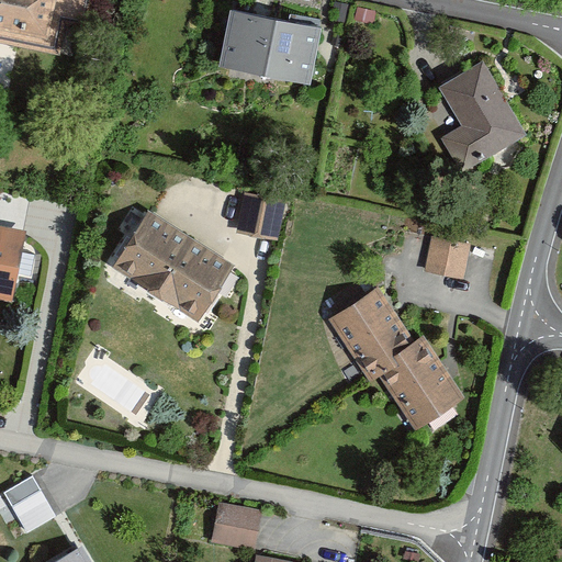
[(93,0),(0,0),(0,42),(58,55),(65,22),(88,27),(93,0)]
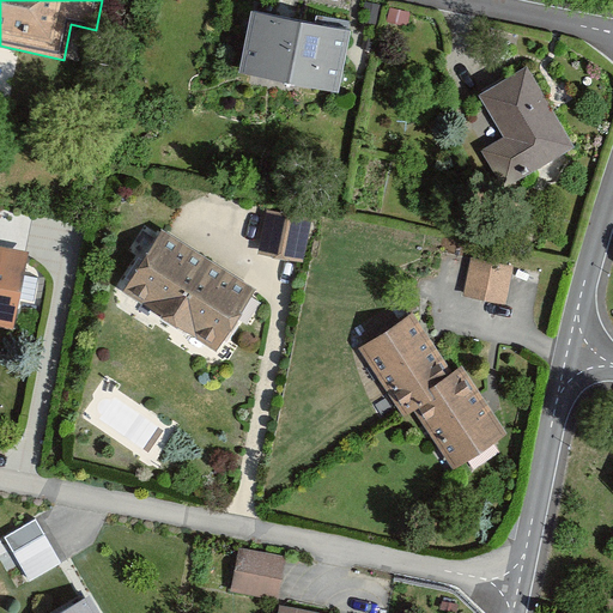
[(350,31),(253,12),(240,74),(338,93),(350,31)]
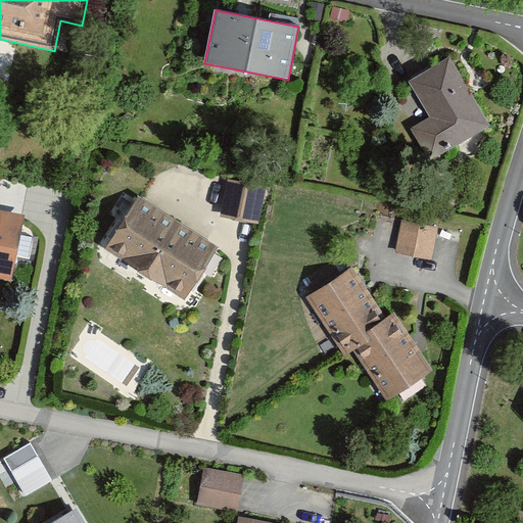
[(449,59),(410,83),(429,115),(413,126),(431,157),(487,125),(449,59)]
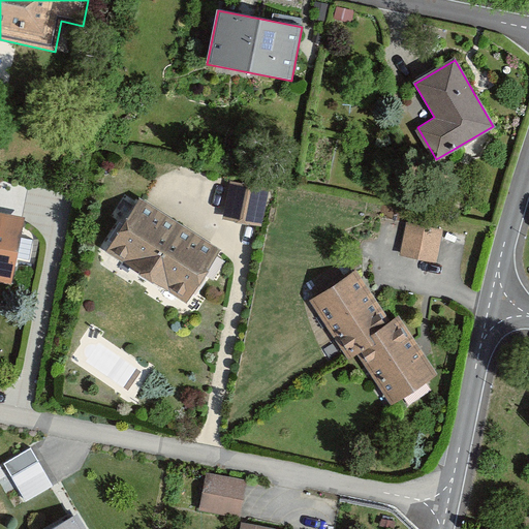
[(270,189),(230,182),(223,219),(262,226),(270,189)]
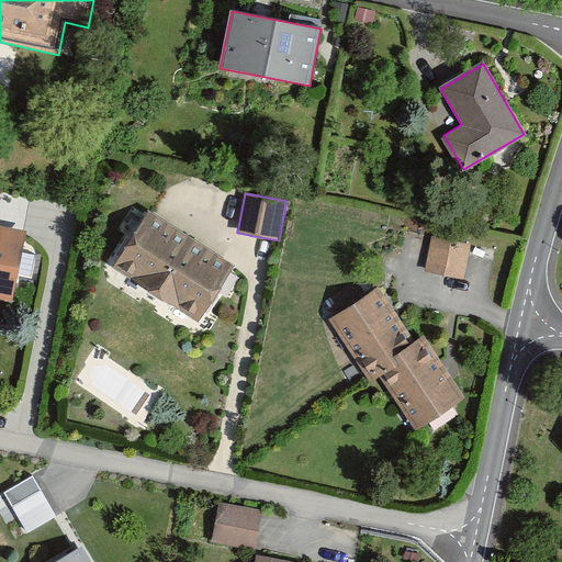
[(148,213),(113,268),(198,323),(234,267),(148,213)]
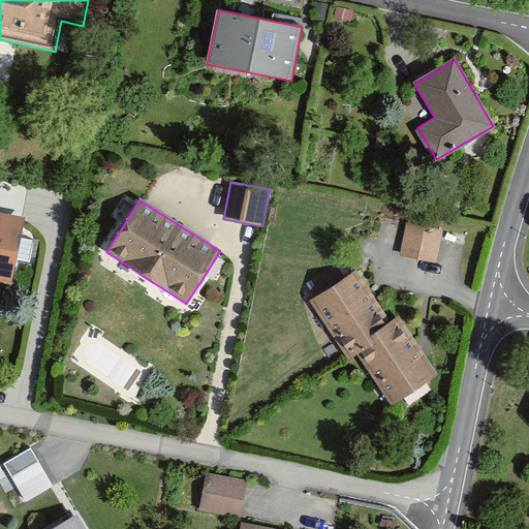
[(23,219),(0,215),(0,279),(11,281),(23,219)]
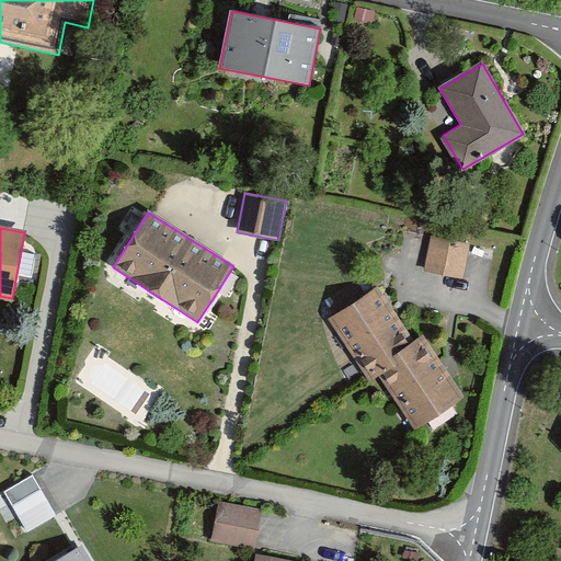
[(468,245),(432,239),(426,271),(462,277),(468,245)]
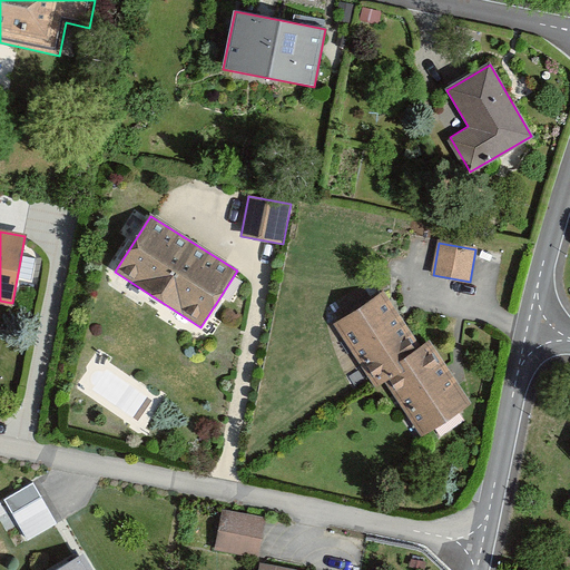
[(382,293),(335,325),(374,383),(384,377),(421,351),(382,293)]
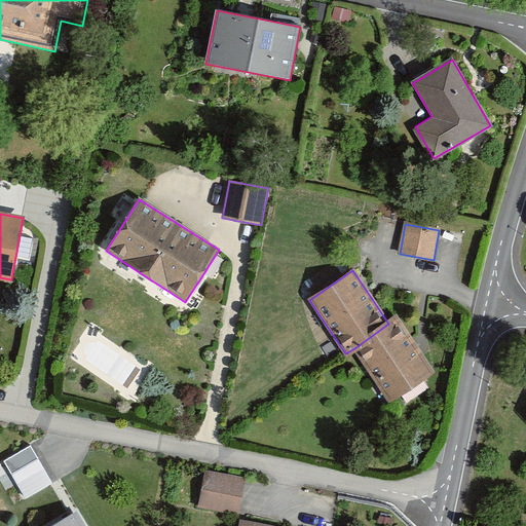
[(388,324),(354,348),(390,401),(437,370),(400,316),(388,324)]
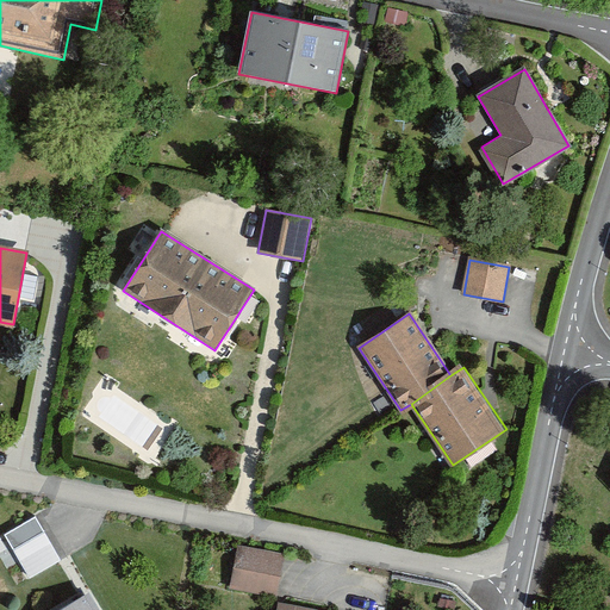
[(36,517),(5,535),(13,551),(44,531),(36,517)]
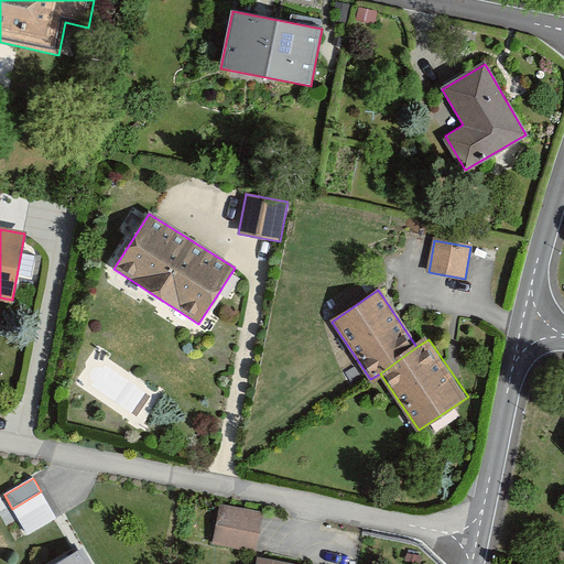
[(262,513),(219,506),(213,543),(256,551),(262,513)]
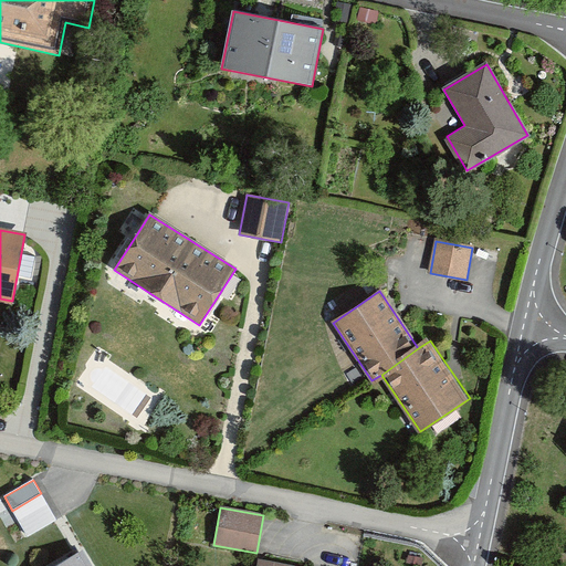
[(90,565),(79,548),(49,565),(90,565)]
